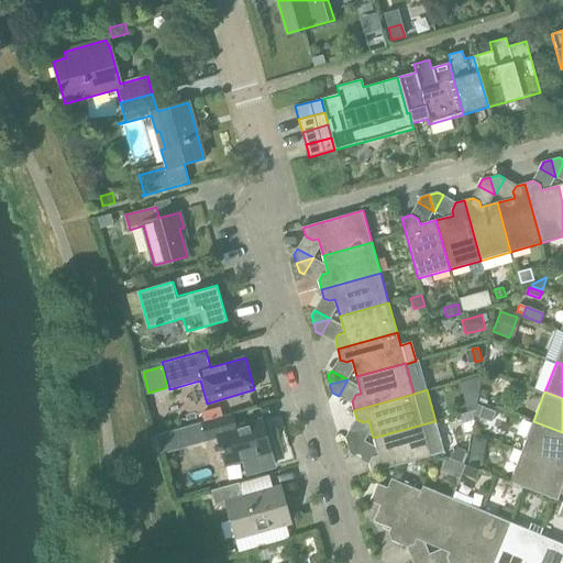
[(463,397),(467,412),(475,410),(478,393),(463,397)]
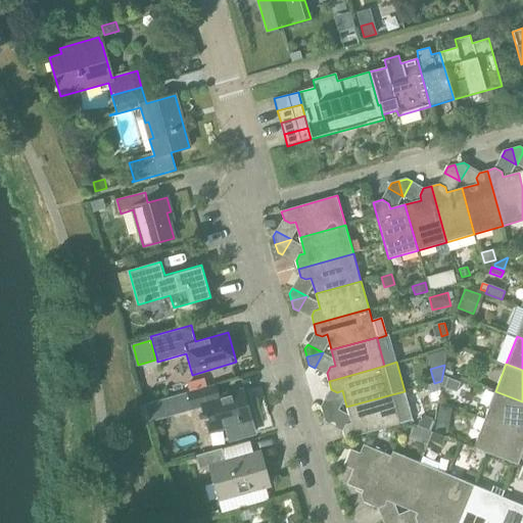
[(457,392),(461,383),(448,378),(444,388),(457,392)]
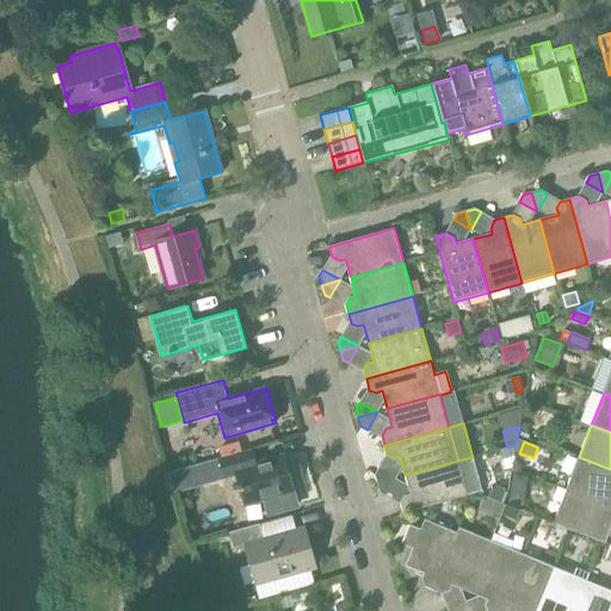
[(284,454),(258,461),(255,462),(252,449),(241,452),(221,457),(217,458),(223,480),(235,477),(244,508),(277,499),(279,504),(291,501),(289,493),(295,491),(284,454)]
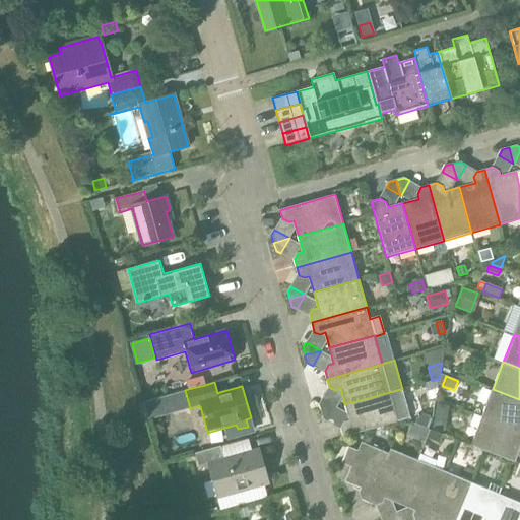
[(519,399),(493,389),(481,416),(519,431),(519,399)]
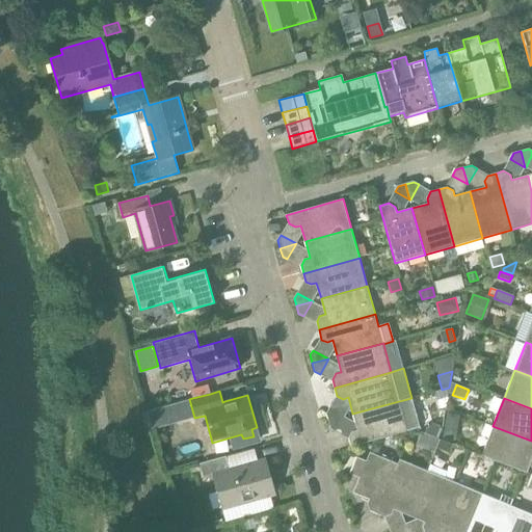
[(171,405),(175,419),(188,416),(184,401),(171,405)]
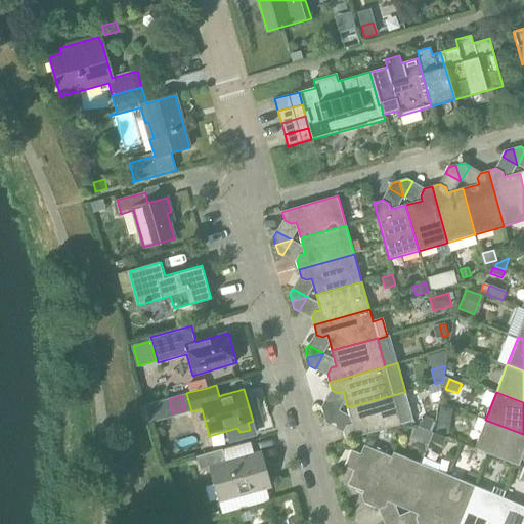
[(393,395),(347,407),(351,422),(346,424),(343,430),(346,439),(401,424),(393,395)]
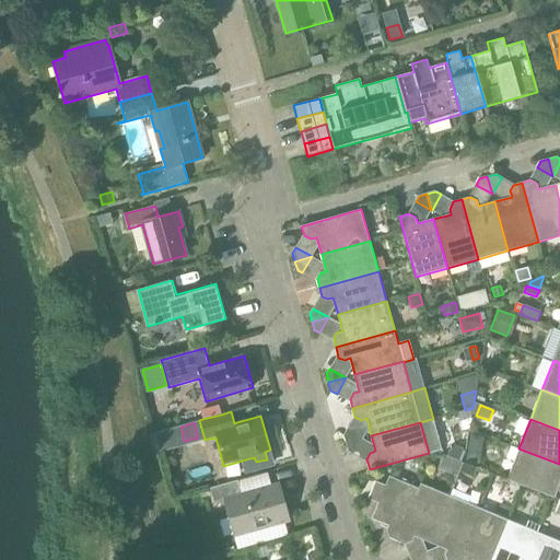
[(343,434),(346,443),(363,438),(347,429),(343,434)]
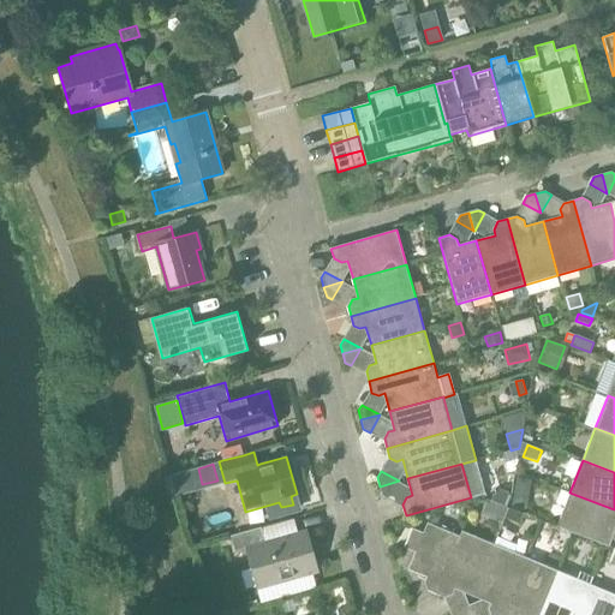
[(184,472),(169,476),(175,496),(190,493),(184,472)]
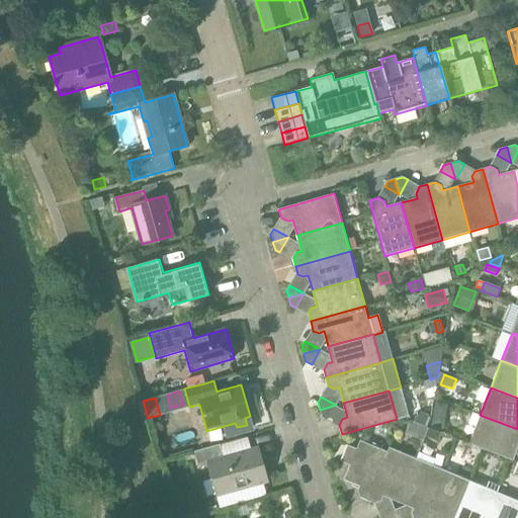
[(433,412),(445,414),(447,404),(435,402),(433,412)]
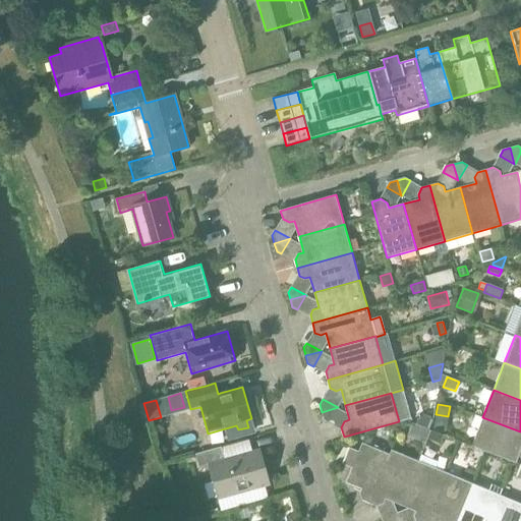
[(330,422),(338,407),(322,412),(324,419),(330,422)]
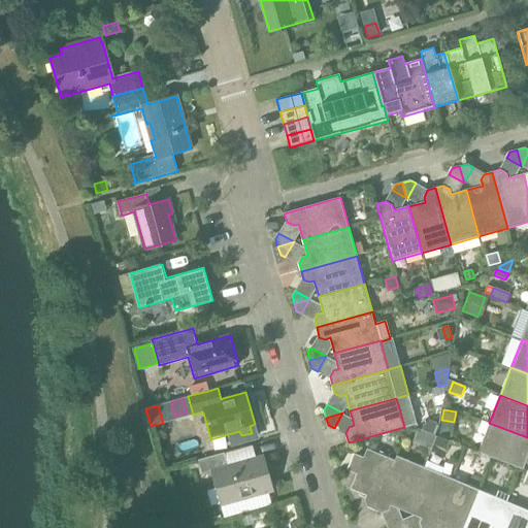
[(423,428),(433,432),(437,422),(431,420),(425,422),(423,428)]
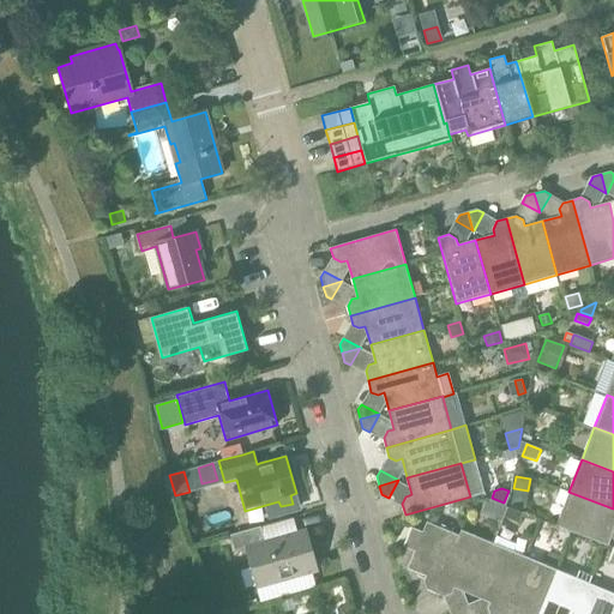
[(613,509),(569,492),(557,525),(607,545),(613,528),(613,509)]
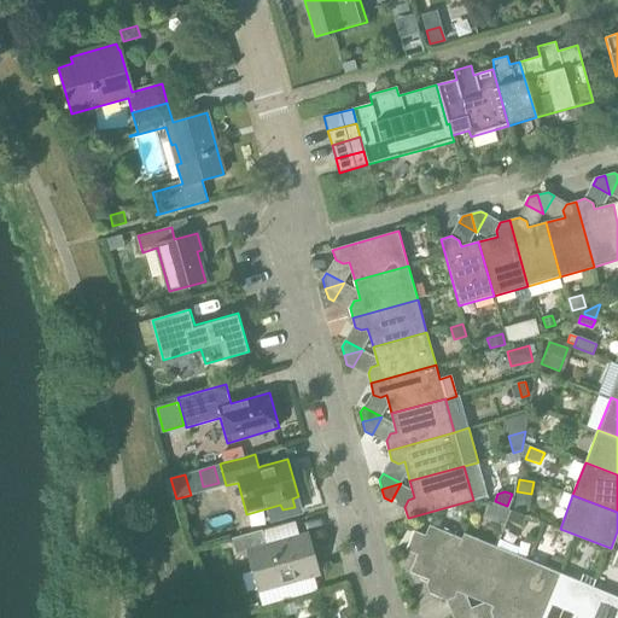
[(497,523),(503,526),(509,511),(503,508),(497,523)]
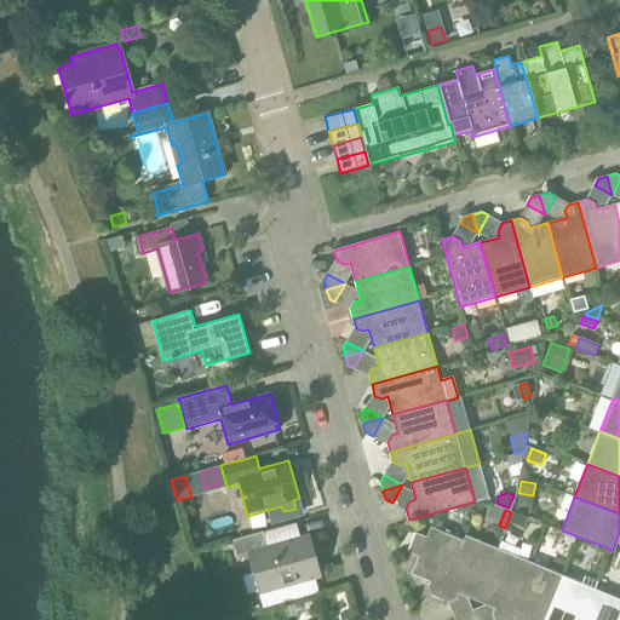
[(527,520),(512,514),(509,522),(523,528),(527,520)]
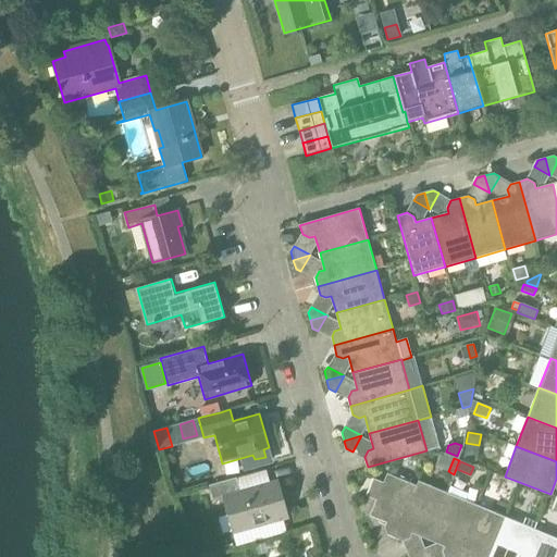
[(367,494),(369,495),(366,502),(359,504),(361,512),(370,515),(369,516),(385,522),(384,527),(386,534),(394,537),(416,485),(386,473),(383,481),(374,477),(367,494)]
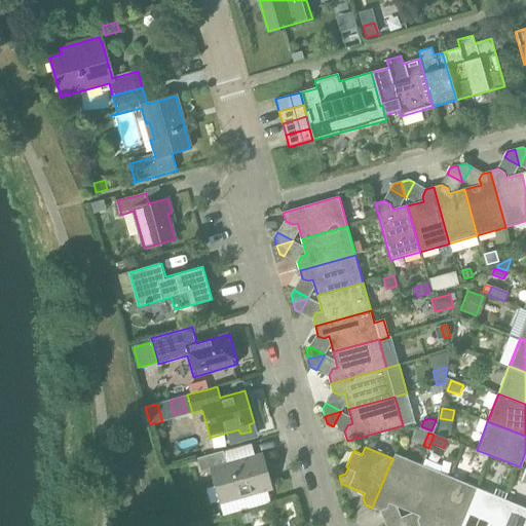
[(222,502),(273,488),(263,453),(228,463),(225,450),(198,458),(202,471),(213,468),(222,502)]
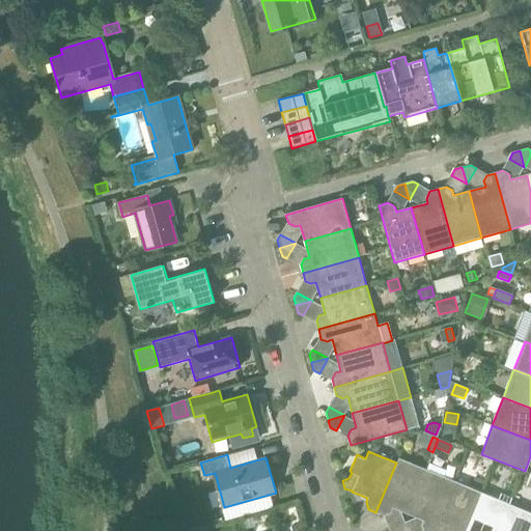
[(398,457),(396,463),(375,512),(384,515),(392,512),(393,508),(407,514),(425,469),(398,457)]
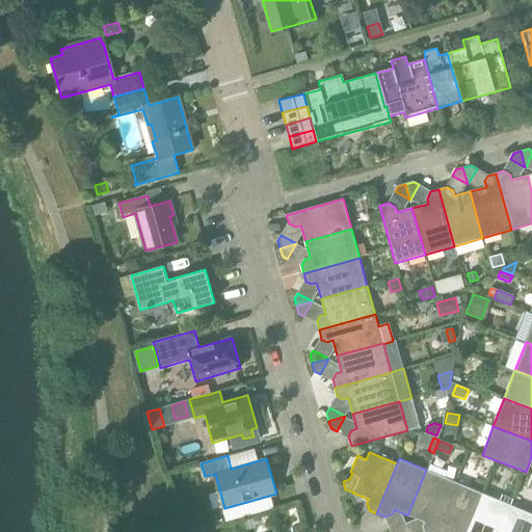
[(429,463),(426,470),(407,515),(424,522),(422,526),(424,531),(433,531),(454,481),(444,477),(447,471),(429,463)]
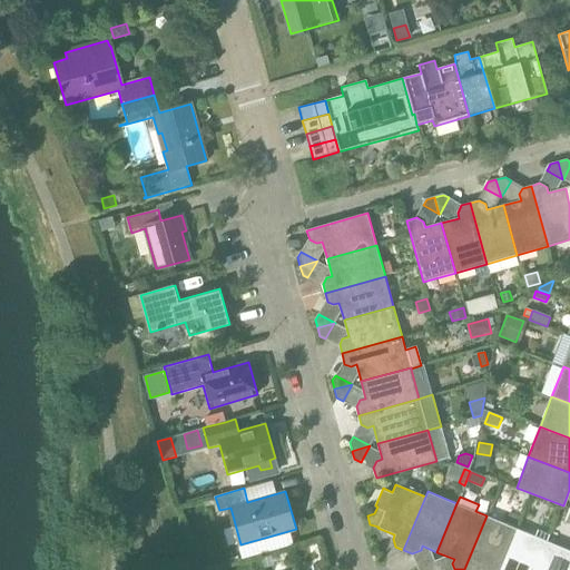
[(499,569),(517,528),(487,516),(464,569),(499,569)]
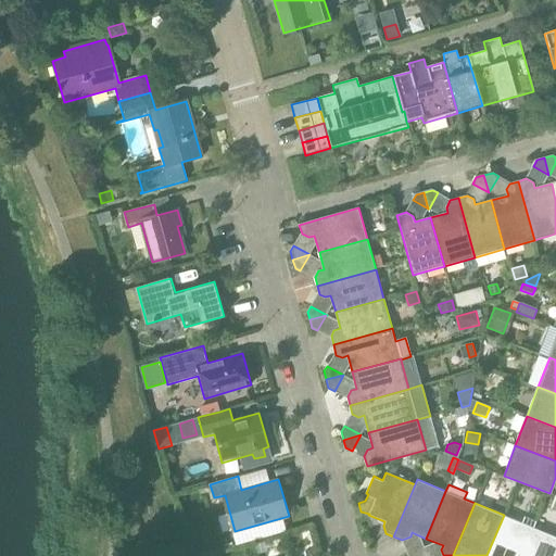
[(525,517),(521,522),(504,515),(487,555),(520,555),(533,527),(535,522),(525,517)]
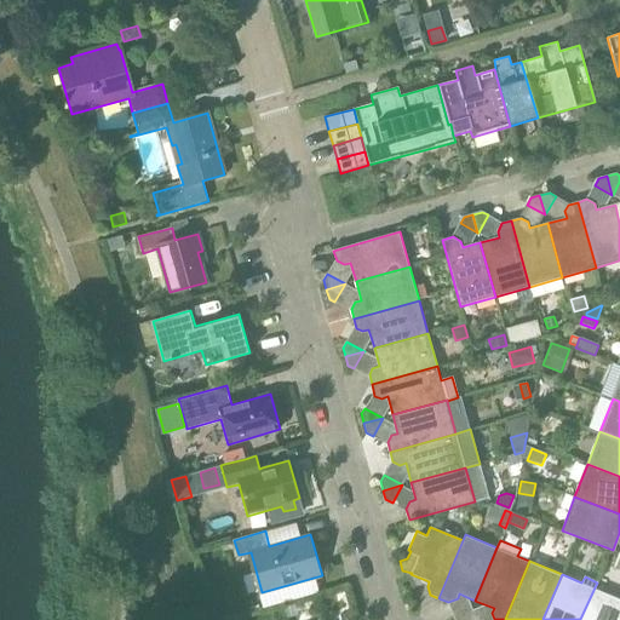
[(619,619),(619,598),(595,587),(580,619),(619,619)]
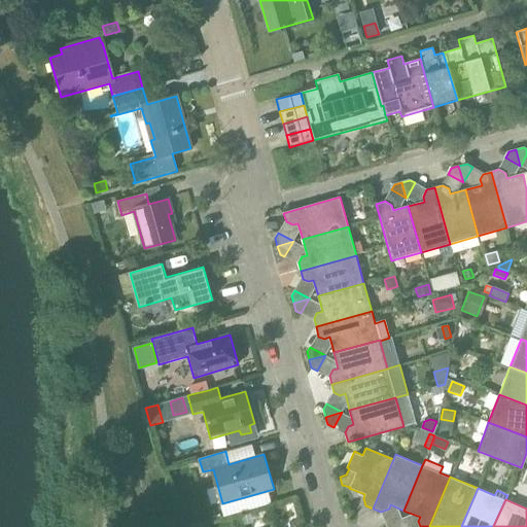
[(385,526),(396,526),(400,518),(385,525),(385,526)]
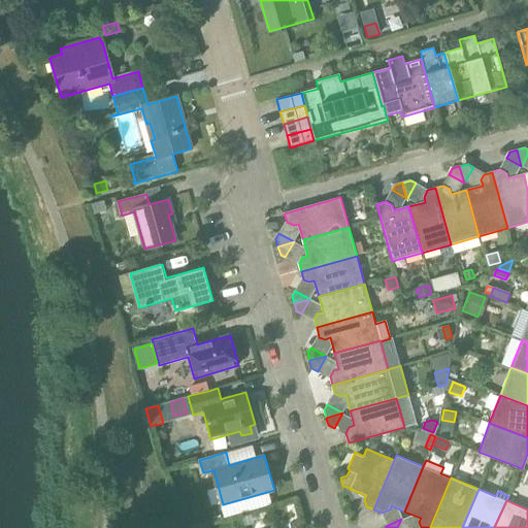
[(405,527),(402,519),(401,519),(397,527),(405,527)]
